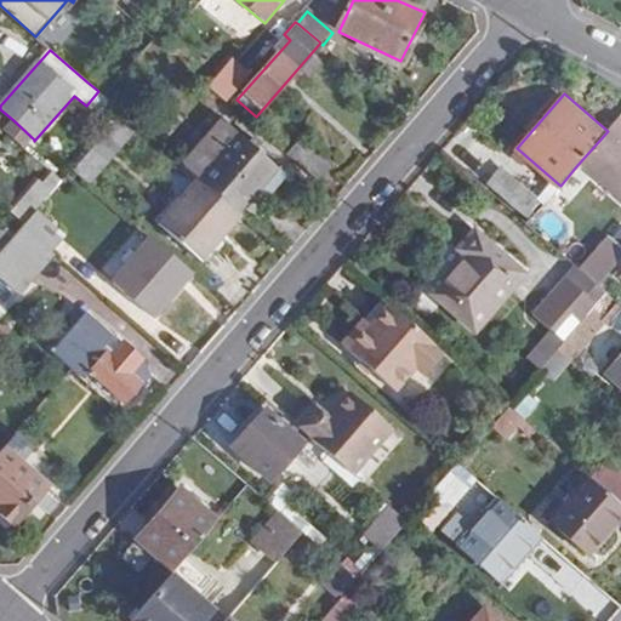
[(91,148),(73,169),(91,184),(141,127),(123,113),(106,132),(91,148)]
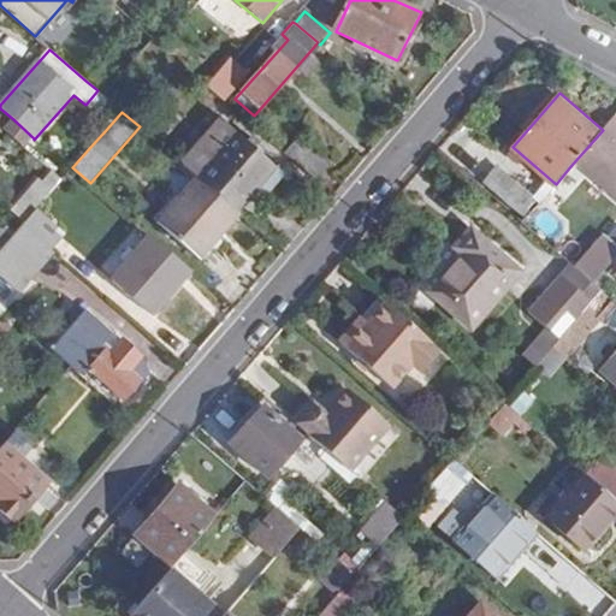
[(615,119),(612,117),(603,130),(572,165),(615,203),(615,119)]
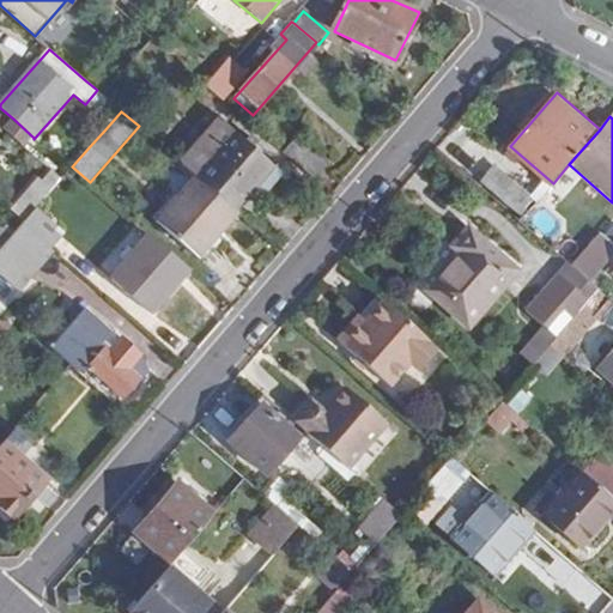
[(34,138),(13,119),(6,128),(28,146),(34,138)]
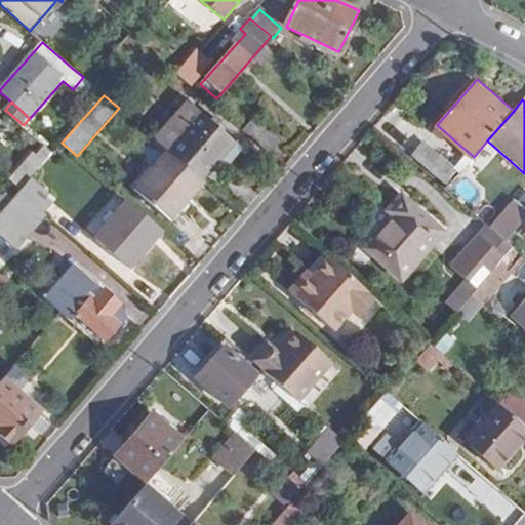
[(157,140),(169,151),(202,179),(213,167),(235,143),(202,114),(189,103),(157,140)]
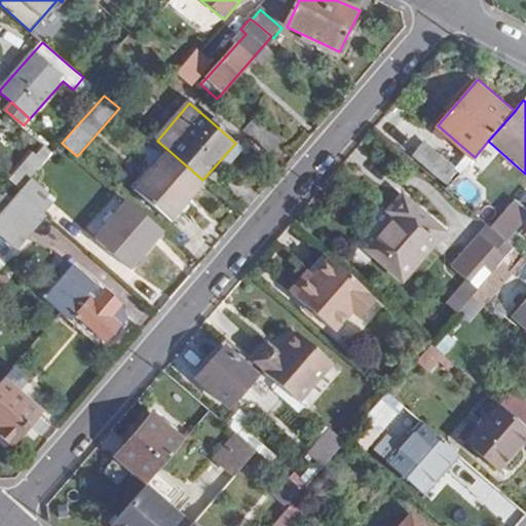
[(279,141),(256,119),(246,132),(269,152),(279,141)]
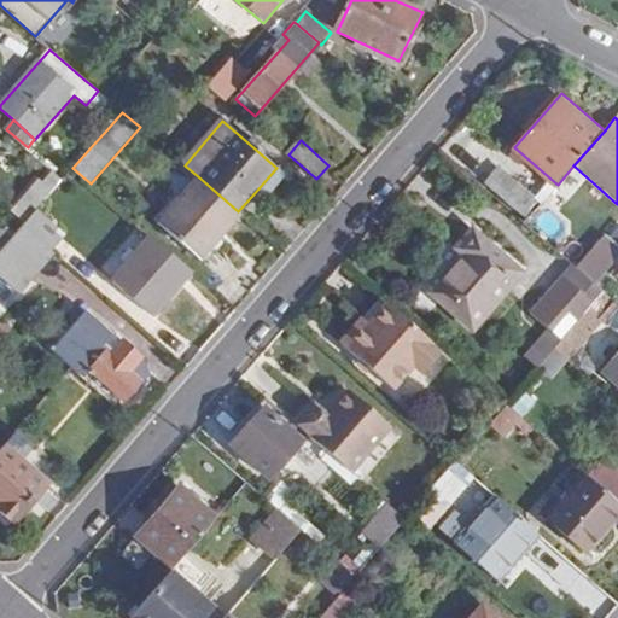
[(488,180),(530,217),(543,202),(500,165),(488,180)]
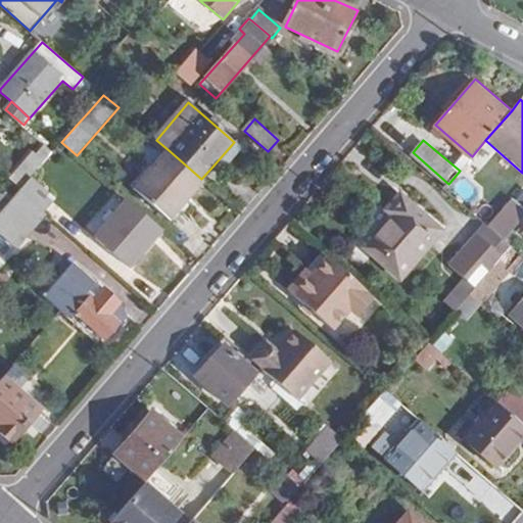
[(243,150),(234,142),(212,167),(222,174),(243,150)]
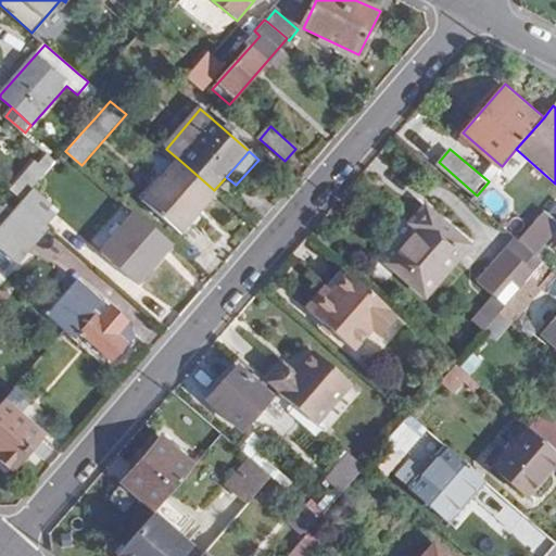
[(21,203),(33,188),(49,171),(36,160),(8,192),(21,203)]
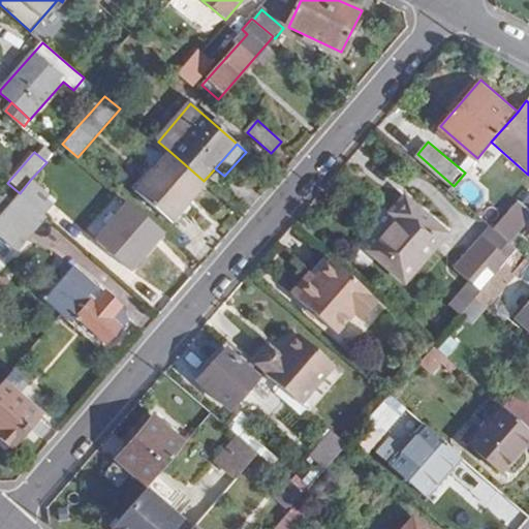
[(207,184),(204,181),(170,152),(136,191),(173,222),(207,184)]
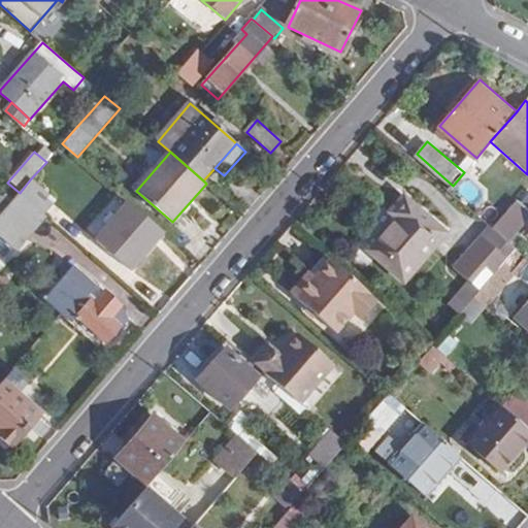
[(43,215),(57,200),(31,178),(20,193),(43,215)]
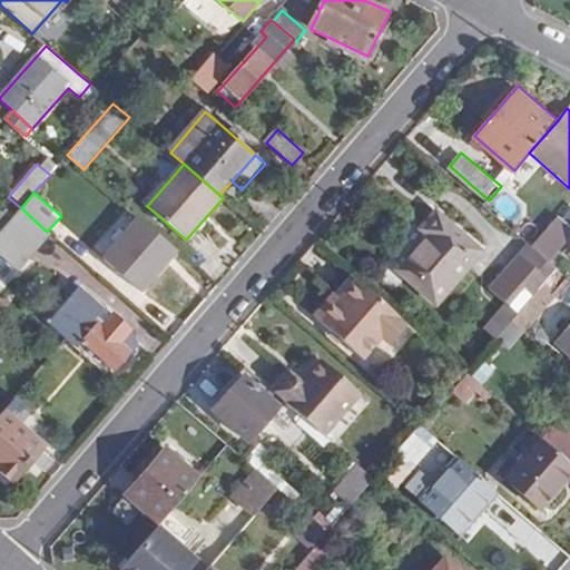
[(47,232),(21,208),(15,216),(0,232),(0,253),(18,268),(49,233),(47,232)]
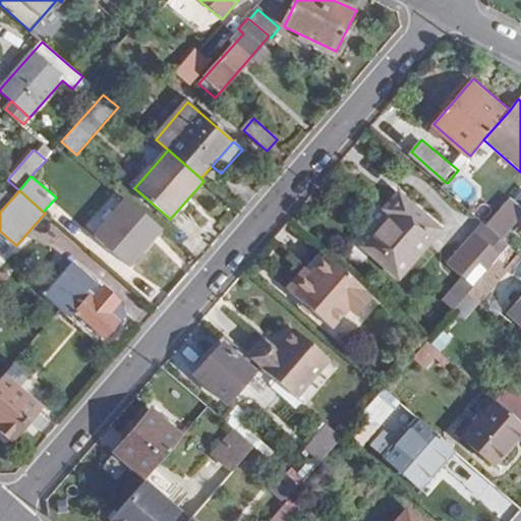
[(1,194),(0,195),(0,212),(13,197),(7,192),(4,195),(1,194)]
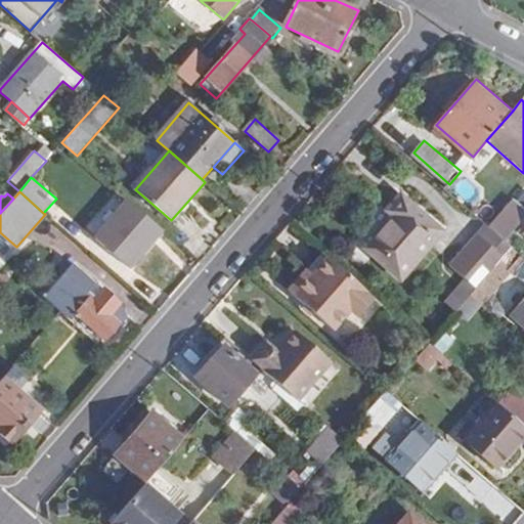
[(401,277),(442,230),(400,193),(387,210),(392,215),(365,246),(401,277)]
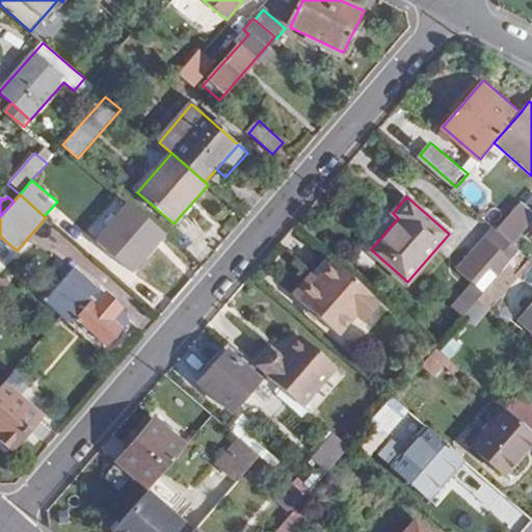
[(500,232),(513,243),(521,235),(531,221),(531,206),(525,201),(500,232)]
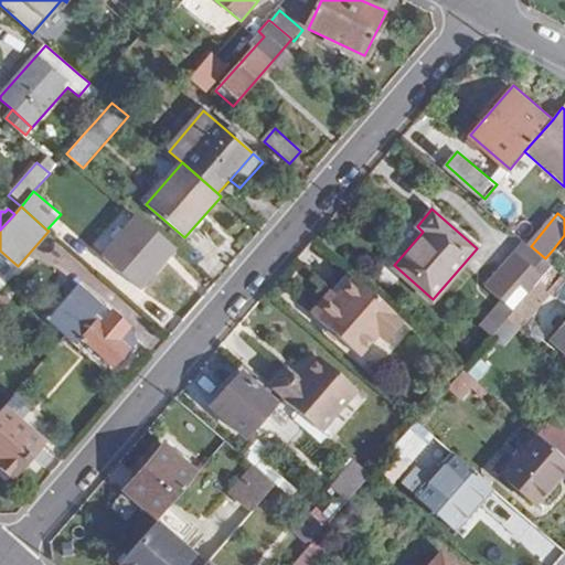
[(139,287),(174,247),(140,217),(106,257),(139,287)]
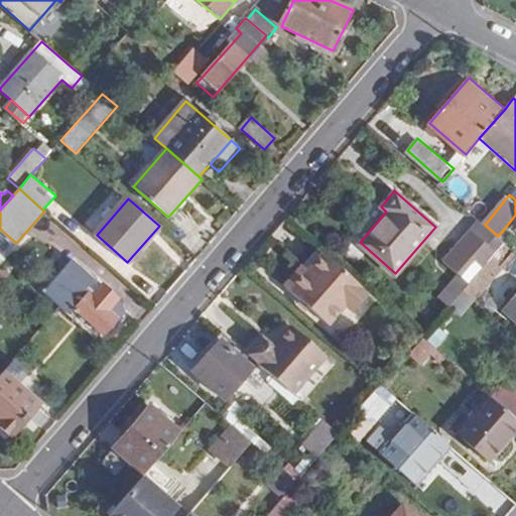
[(498,236),(485,225),(480,221),(444,262),(458,273),(436,298),(448,308),(449,307),(464,291),(470,284),(505,243),(498,236)]
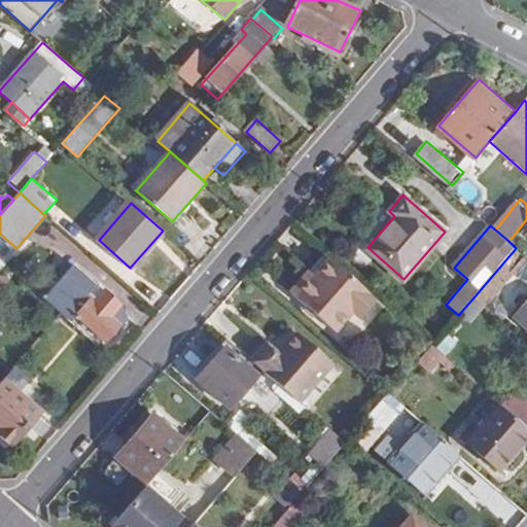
[(516,248),(525,255),(526,253),(526,242),(516,233),(508,241),(516,248)]
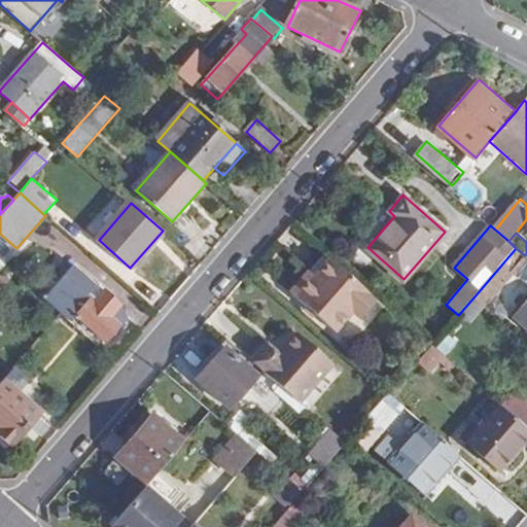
[(480,290),(473,297),(484,306),(513,273),(526,256),(525,255),(516,248),(480,290)]
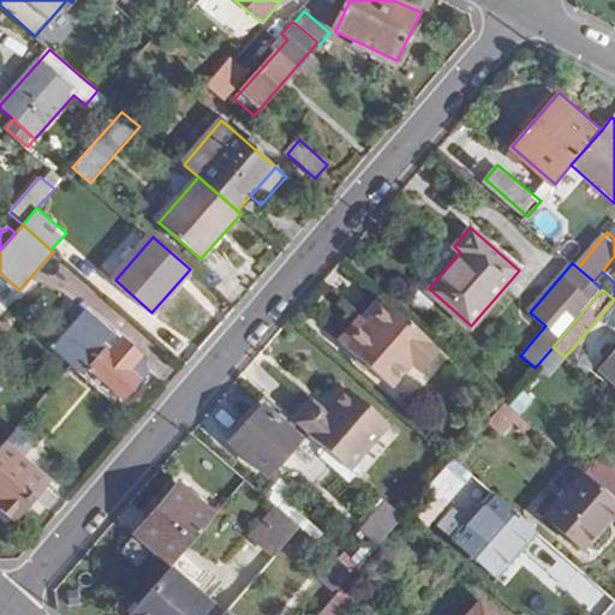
[(614,300),(614,299),(598,318),(614,333),(614,357),(603,372),(614,383),(614,300)]
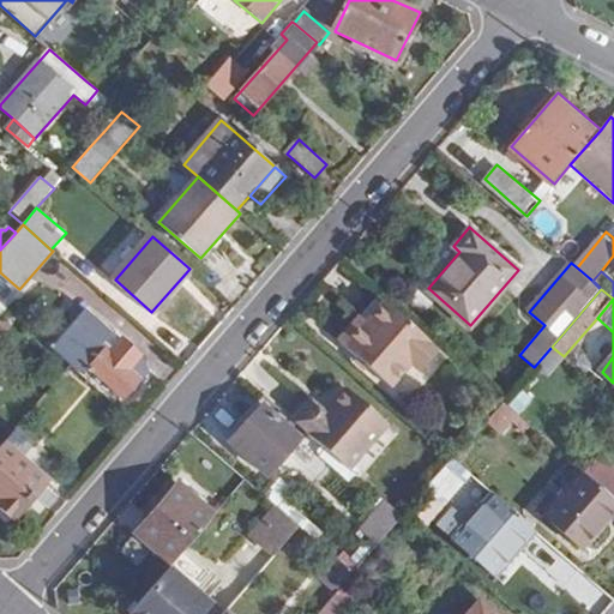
[(336,339),(392,389),(411,366),(420,374),(440,349),(381,300),(365,319),(359,313),(336,339)]
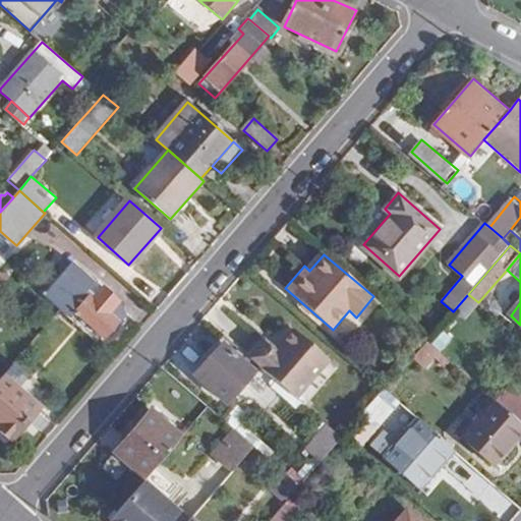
[(119,302),(76,269),(49,300),(61,310),(72,320),(77,313),(106,338),(118,324),(108,315),(119,302)]
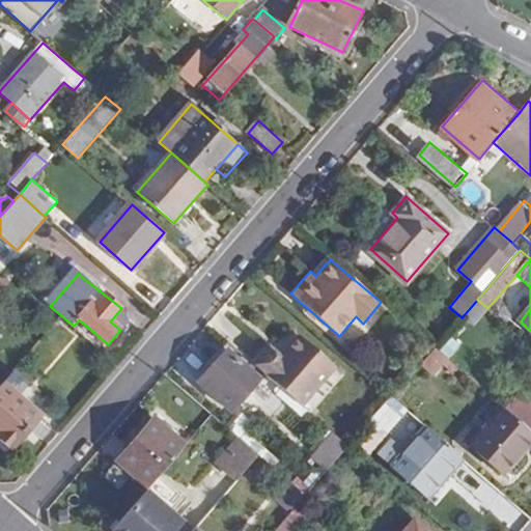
[(487,308),(477,300),(463,316),(473,325),(487,308)]
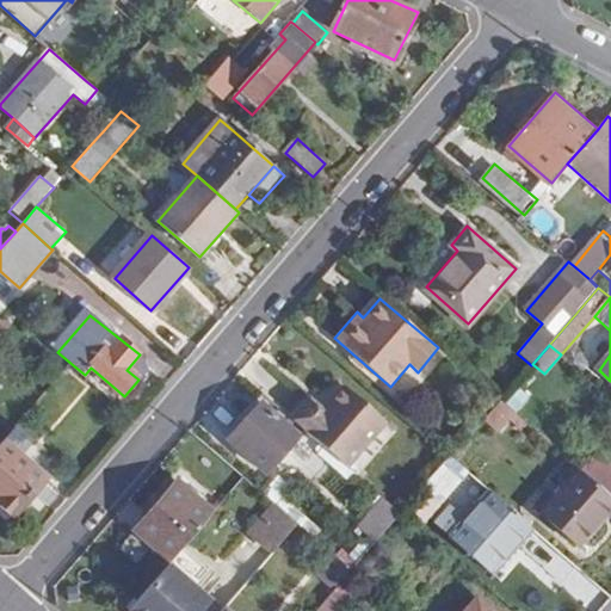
[(325,411),(313,400),(295,420),(319,440),(341,461),(347,466),(388,420),(346,387),(325,411)]
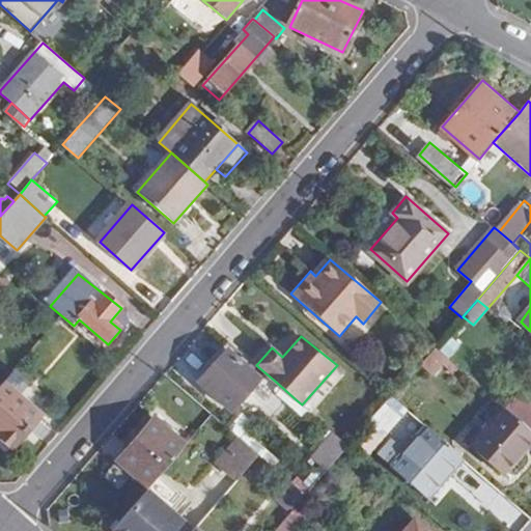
[(435,348),(419,366),(432,378),(448,360),(435,348)]
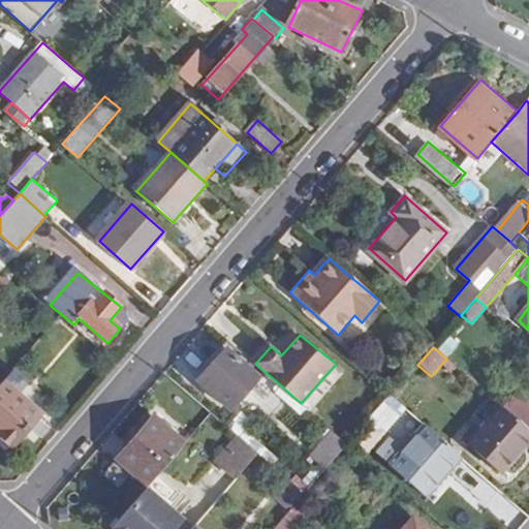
[(229,411),(258,379),(225,349),(196,381),(229,411)]
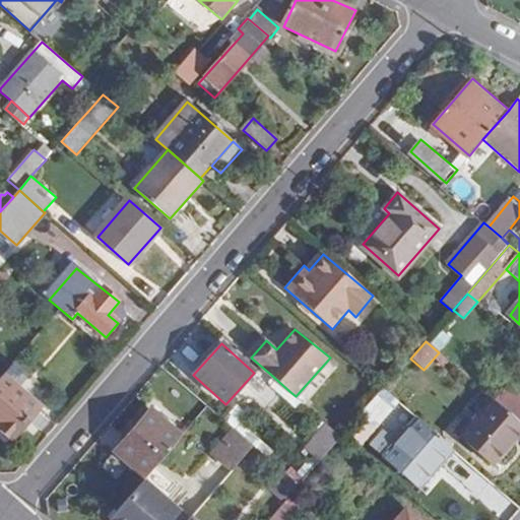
[(15,438),(43,406),(5,374),(0,380),(0,425),(1,427),(15,438)]
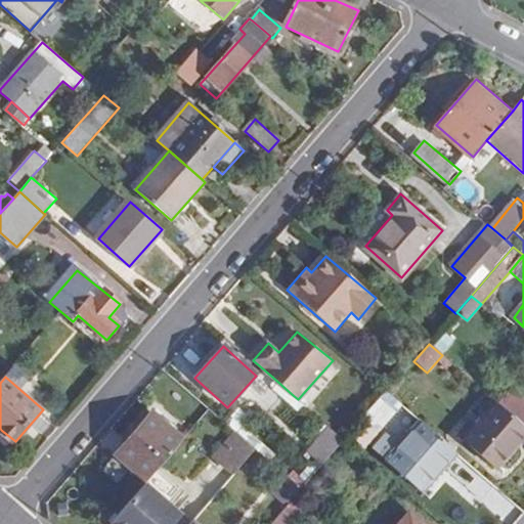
[(275,416),(293,395),(273,378),(268,384),(278,392),(265,407),(275,416)]
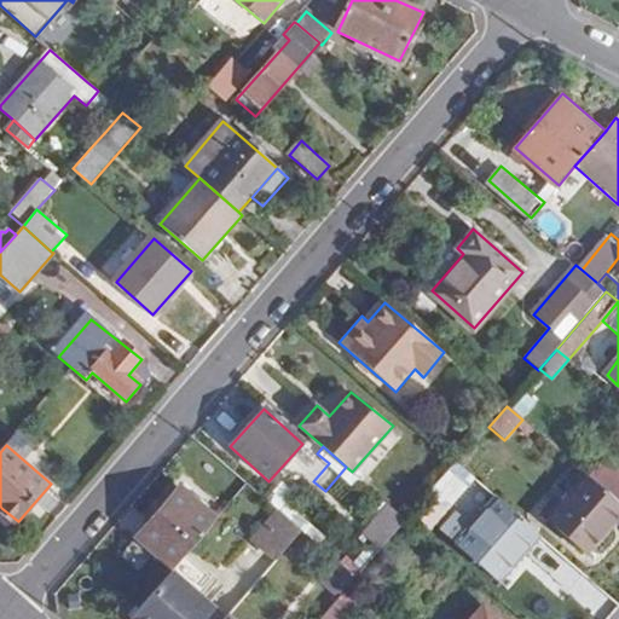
[(618,473),(603,460),(588,475),(618,502),(618,473)]
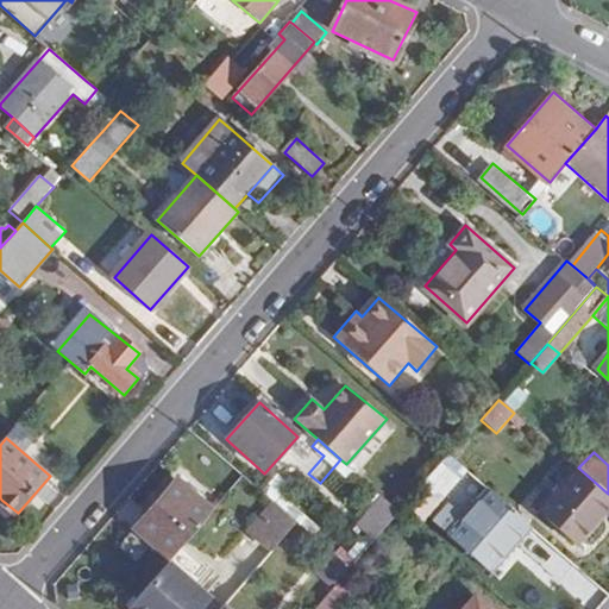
[(544,509),(578,540),(608,504),(608,494),(578,468),(544,509)]
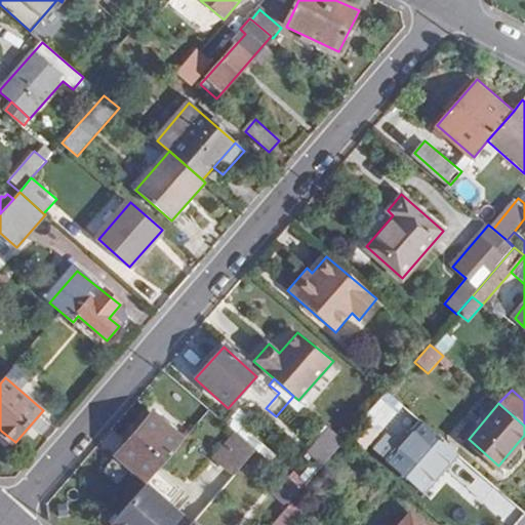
[(120,452),(151,481),(160,471),(187,439),(155,412),(120,452)]
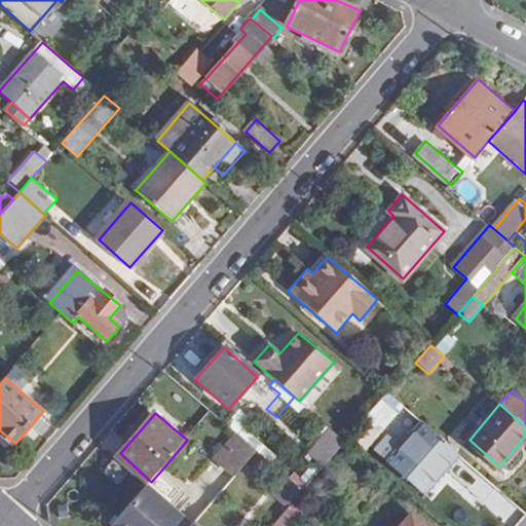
[(446,466),(457,452),(421,421),(390,459),(423,487),(421,489),(427,495),(450,470),(446,466)]
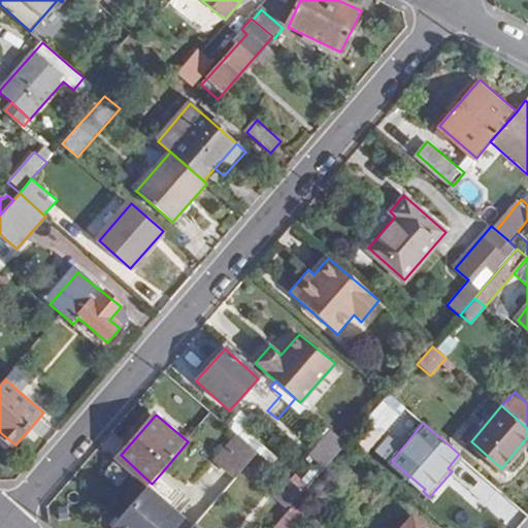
[(310,458),(326,470),(349,443),(333,430),(310,458)]
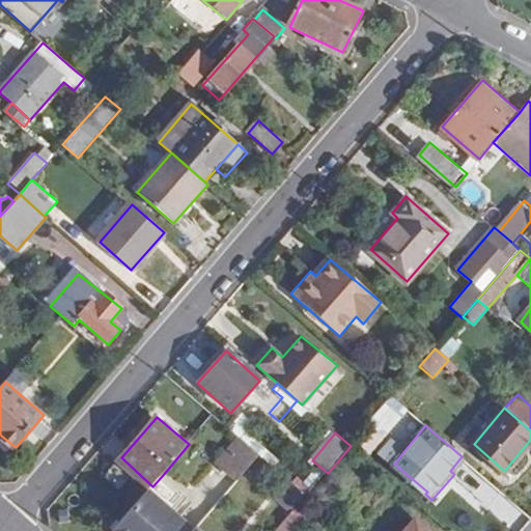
[(241,438),(219,464),(225,469),(247,443),(241,438)]
